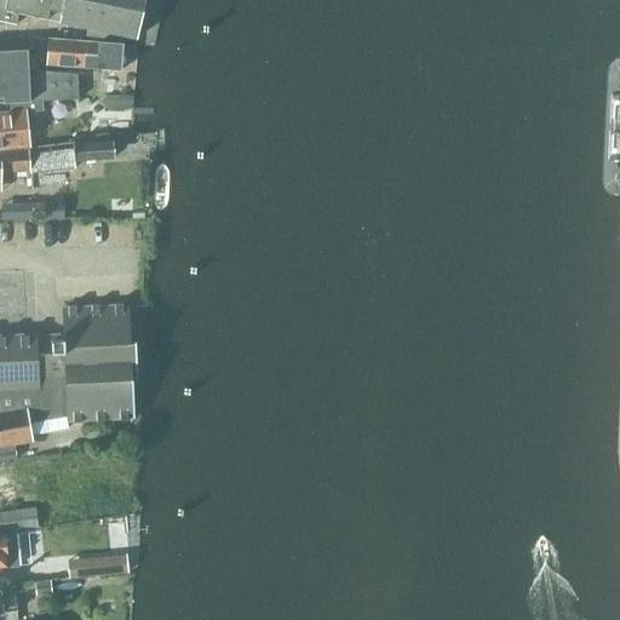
[(0,0),(0,21),(13,24),(15,18),(29,19),(32,7),(61,13),(63,0),(0,0)]
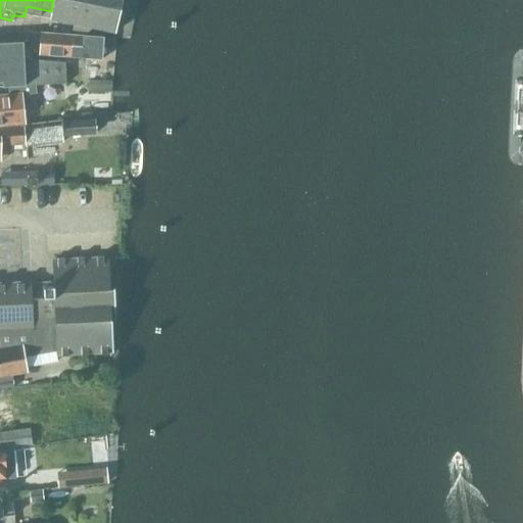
[(122,0),(53,0),(51,11),(49,18),(74,24),(73,32),(88,35),(89,27),(115,33),(122,0)]
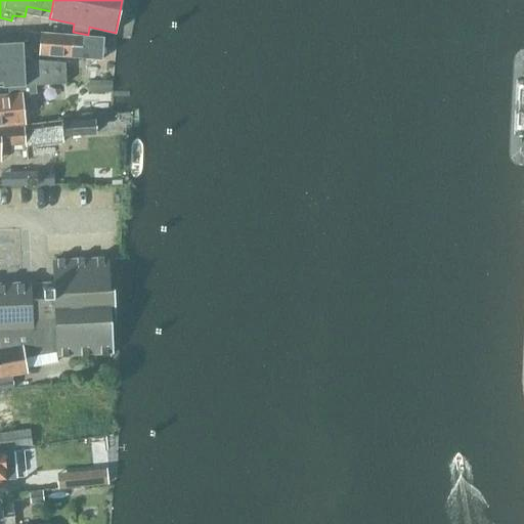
[(40,54),(72,56),(73,35),(42,33),(40,54)]
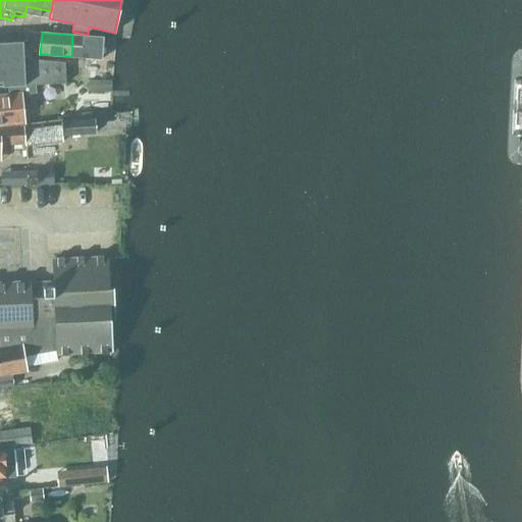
[(72,35),(71,56),(103,59),(104,37),(72,35)]
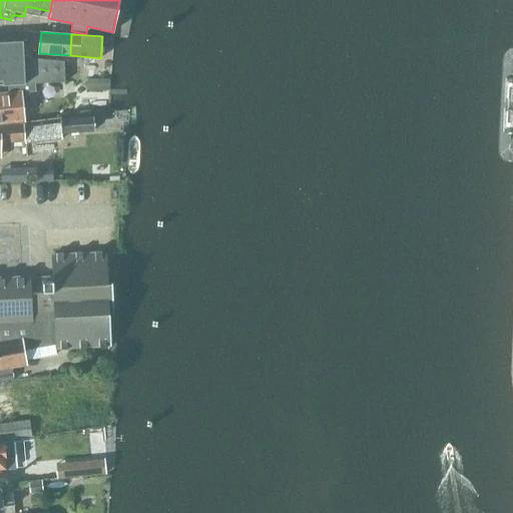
[(0,85),(3,85),(8,85),(34,83),(65,82),(64,61),(31,58),(30,43),(23,44),(23,41),(0,42),(0,85)]
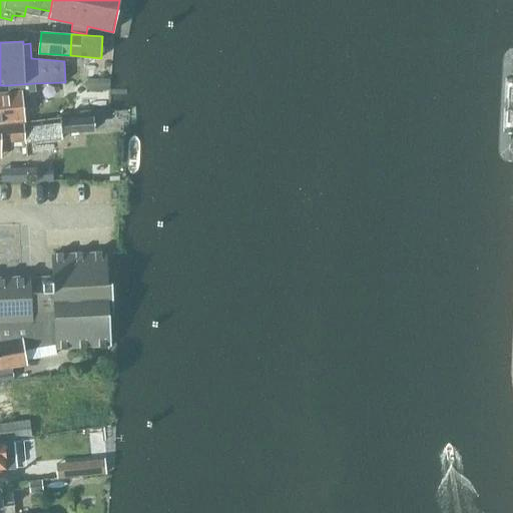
[(34,83),(8,85),(9,92),(21,91),(21,92),(35,91),(34,83)]
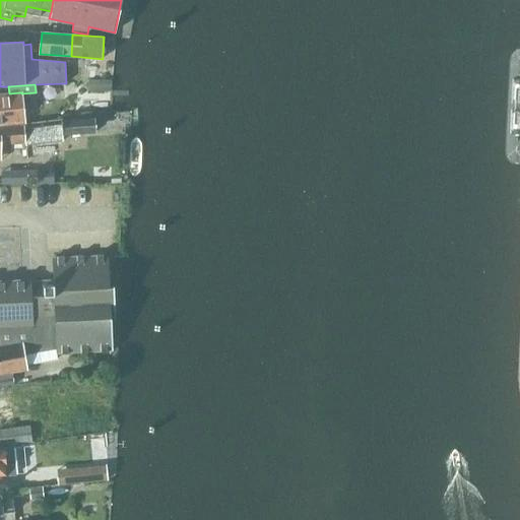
[(0,94),(0,126),(24,124),(22,108),(27,108),(26,102),(22,102),(21,93),(21,92),(9,93),(0,94)]
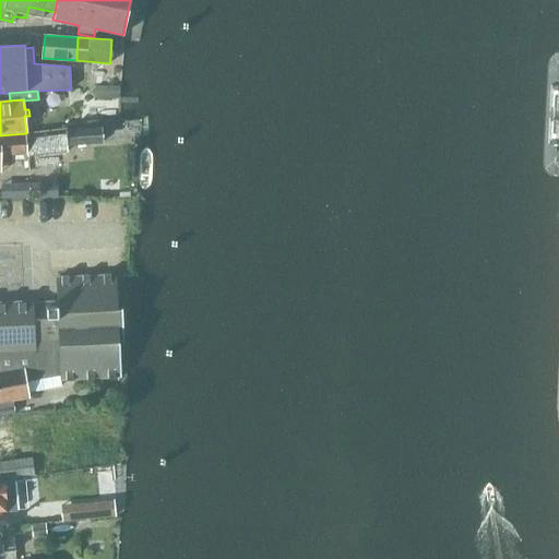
[(0,171),(1,173),(1,166),(1,155),(27,154),(27,156),(68,152),(68,145),(102,143),(102,128),(99,128),(98,120),(86,120),(86,129),(67,130),(0,137),(0,171)]
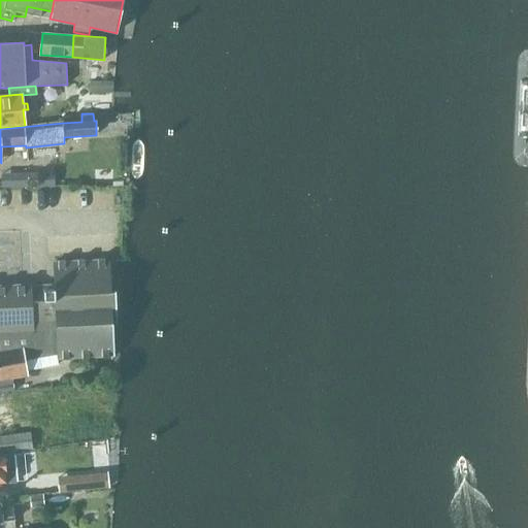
[(0,352),(24,349),(28,370),(59,364),(58,359),(63,358),(63,360),(69,360),(69,358),(83,357),(83,359),(89,359),(89,357),(102,357),(102,358),(108,358),(108,357),(113,356),(113,357),(114,357),(112,324),(116,324),(116,325),(117,325),(116,291),(114,291),(114,292),(111,292),(110,266),(104,267),(104,265),(98,266),(98,267),(85,268),(85,266),(78,266),(78,268),(65,268),(65,267),(59,267),(59,269),(53,269),(54,290),(32,291),(32,285),(0,286),(0,352)]
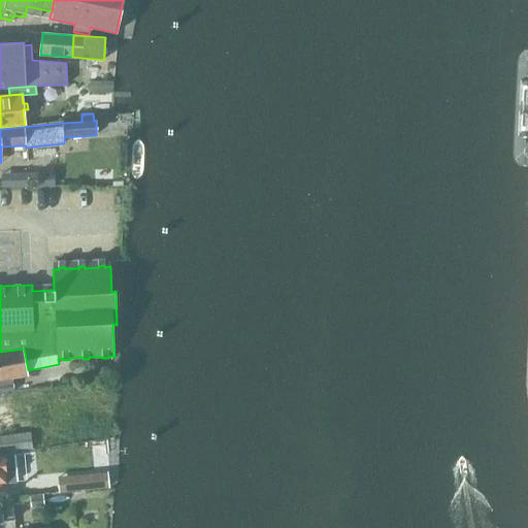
[(24,349),(0,352),(0,393),(14,391),(12,378),(29,376),(28,370),(24,349)]
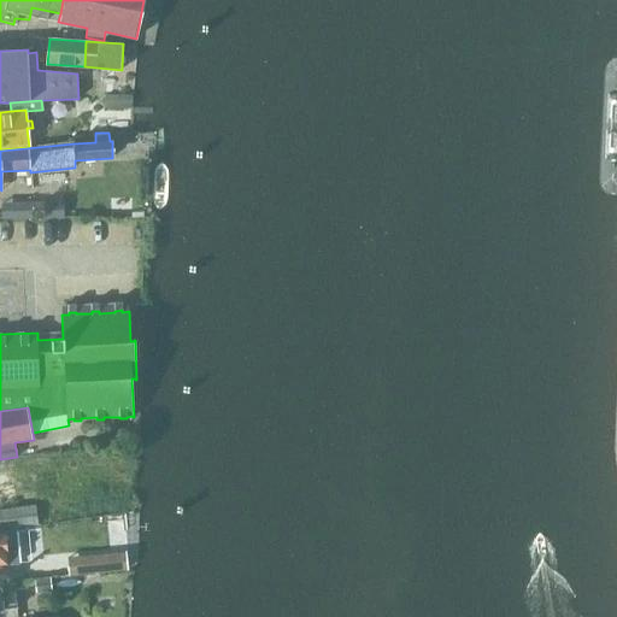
[(0,526),(19,526),(17,498),(15,498),(15,488),(0,488),(0,526)]
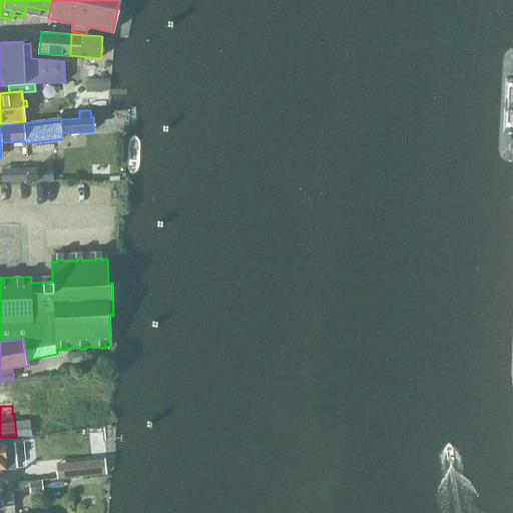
[(43,491),(42,481),(28,482),(30,492),(43,491)]
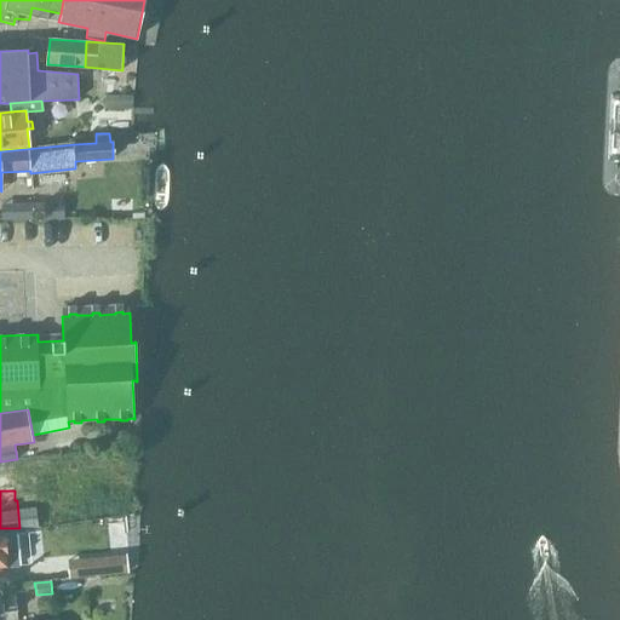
[(0,586),(0,613),(16,612),(13,585),(0,586)]
